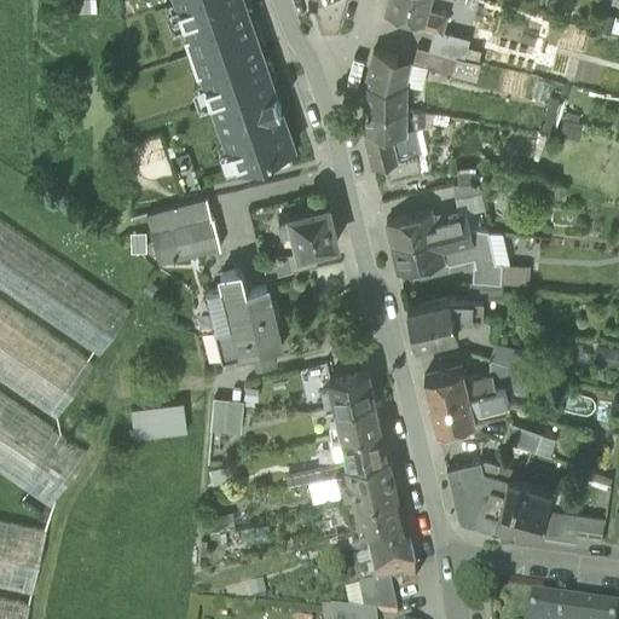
[(97,0),(76,1),(77,12),(97,12),(97,0)]
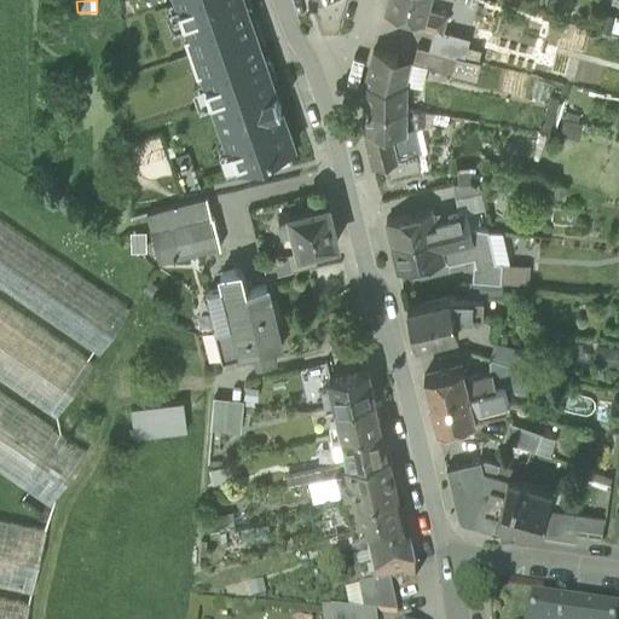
[(243,0),(177,0),(189,33),(185,35),(197,71),(202,70),(229,145),(233,144),(239,165),(294,145),(243,0)]
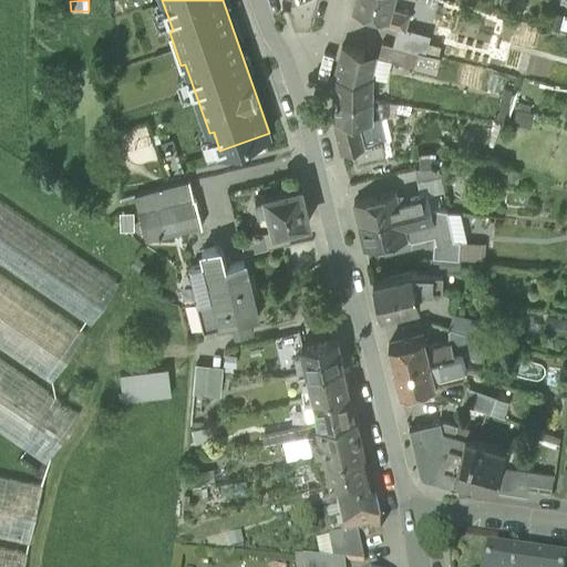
[(390,8),(392,0),(354,0),(353,6),(382,13),(380,22),(398,27),(404,29),(409,13),(390,8)]
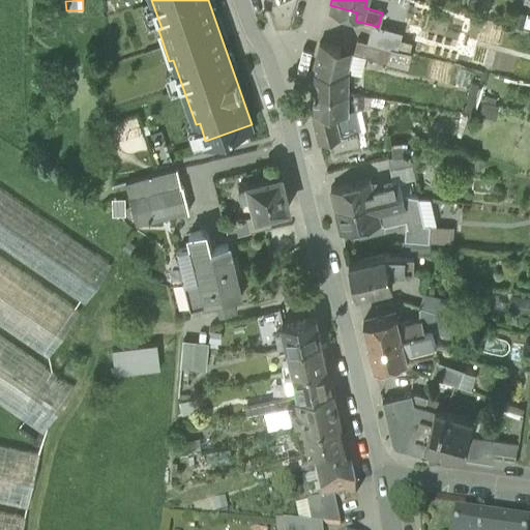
[(529,29),(529,16),(520,12),(516,27),(529,30),(529,29)]
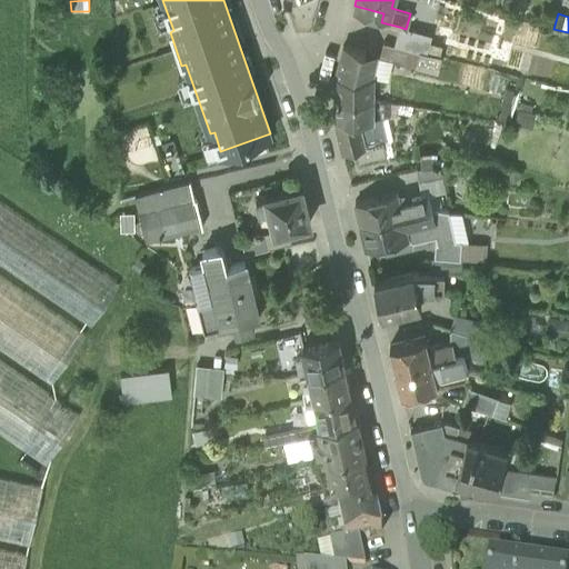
[(399,27),(395,47),(407,50),(420,53),(427,55),(431,36),(406,29),(399,27)]
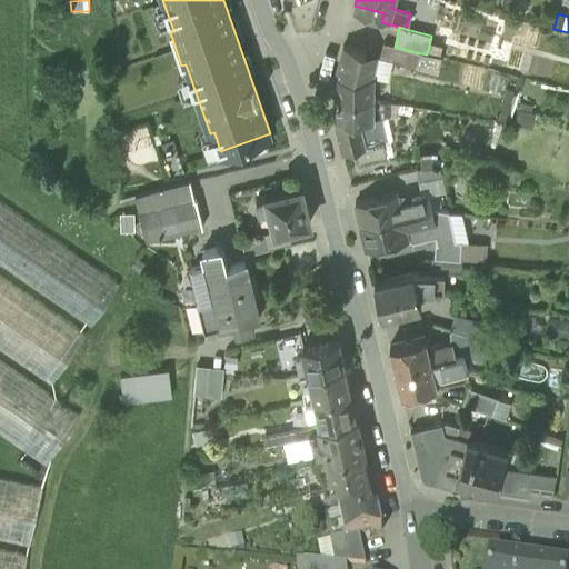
[(403,63),(407,50),(395,47),(383,43),(381,56),(380,58),(392,61),(403,63)]
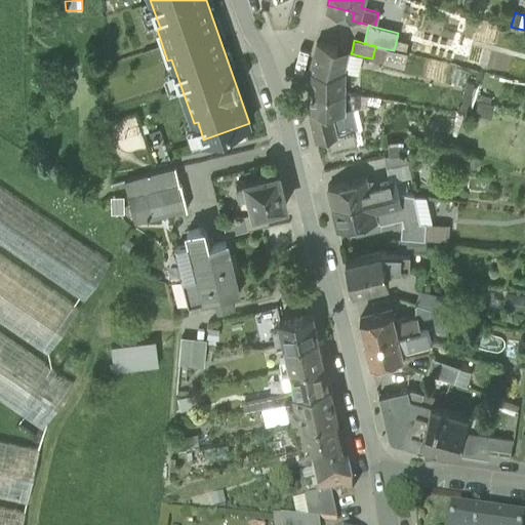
[(318,42),(310,71),(332,72),(332,68),(337,47),(318,42)]
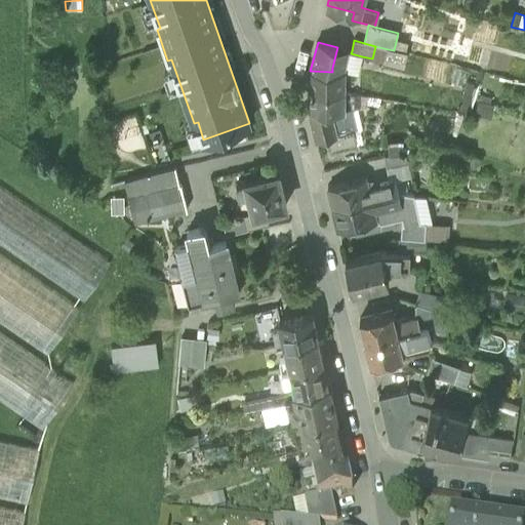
[(372,58),(385,62),(388,49),(375,46),(372,58)]
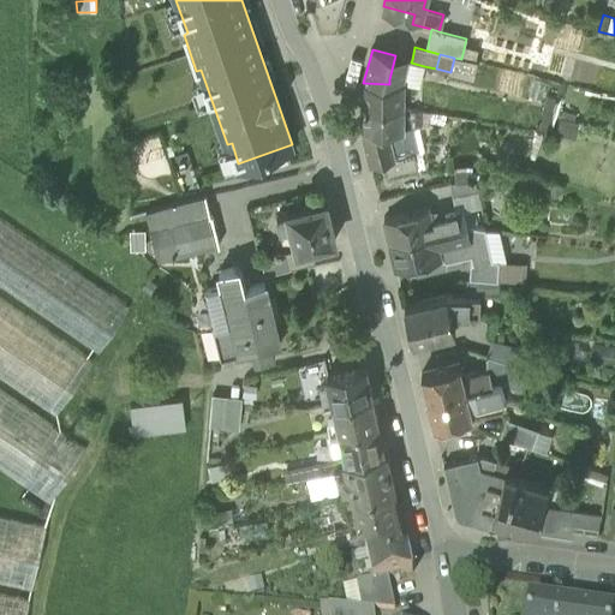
[(412,60),(395,55),(389,79),(389,84),(404,84),(408,61),(411,63),(412,60)]
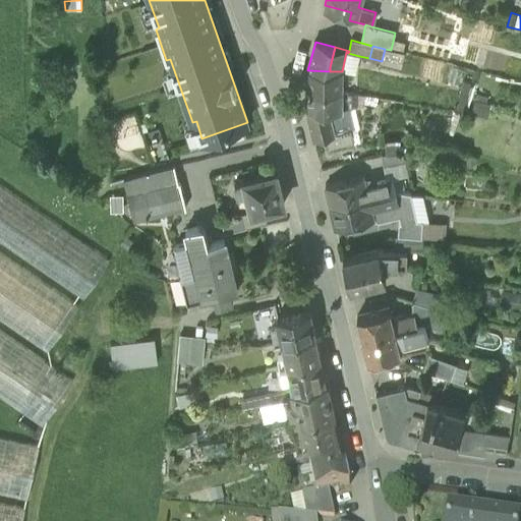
[(385,49),(382,61),(382,62),(401,67),(404,54),(391,50),(385,49)]
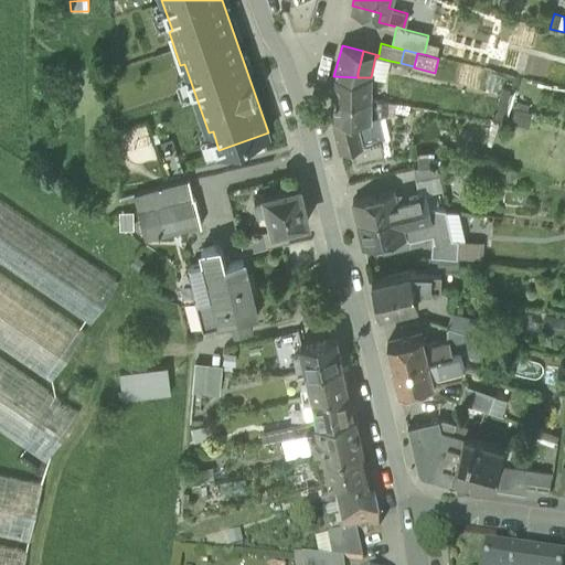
[(375,56),(371,77),(384,81),(390,61),(377,57),(375,56)]
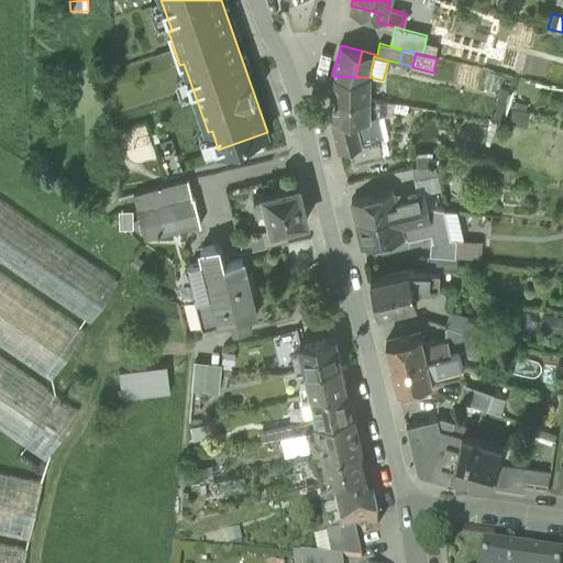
[(499,77),(488,74),(485,89),(495,92),(499,77)]
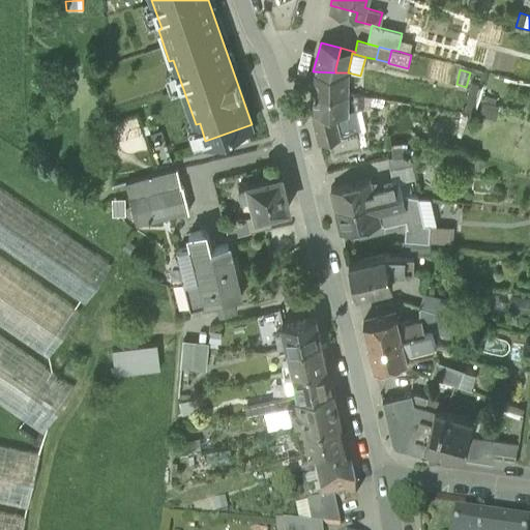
[(348,72),(335,72),(313,71),(313,92),(348,93),(348,72)]
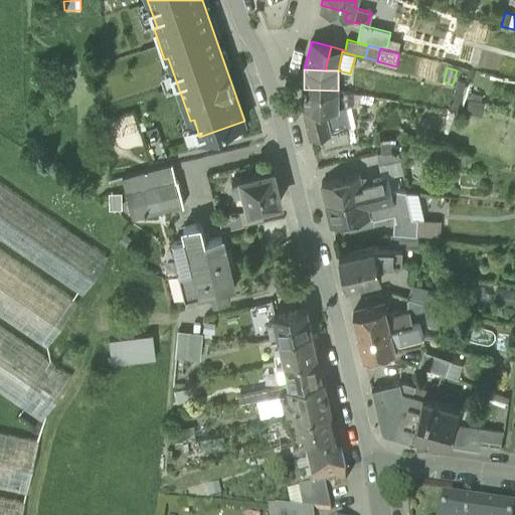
[(338,109),(338,91),(304,90),(304,110),(311,139),(323,136),(330,134),(330,131),(326,114),(326,111),(338,111),(338,109)]
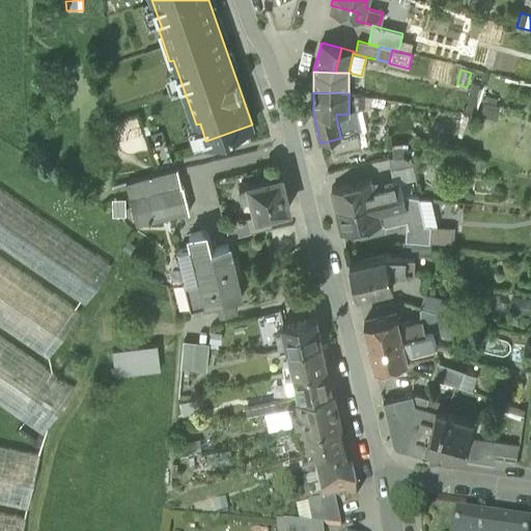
[(498,94),(486,92),(480,116),(497,120),(500,105),(496,104),(498,94)]
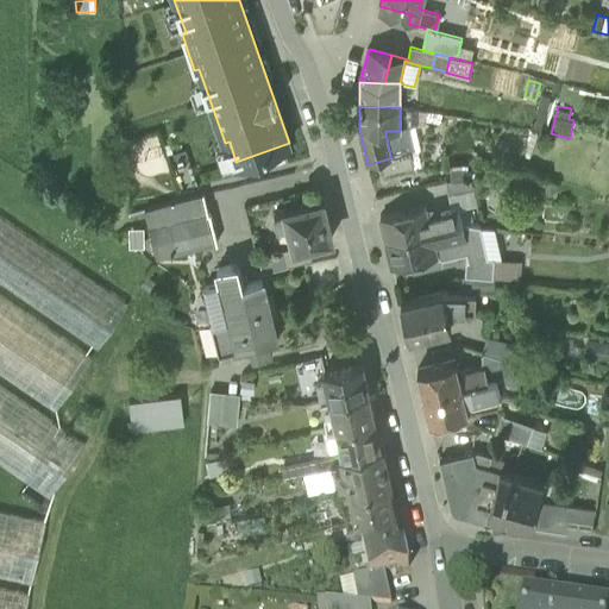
[(443,114),(407,108),(407,126),(410,126),(424,126),(425,121),(440,125),(443,114)]
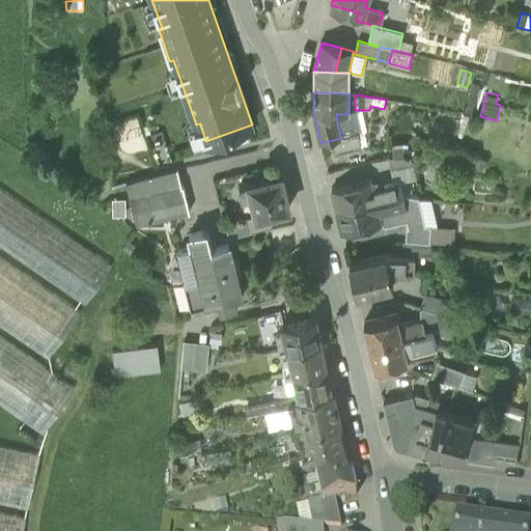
[(348,112),(348,114),(351,114),(354,132),(358,132),(363,131),(358,110),(348,112)]
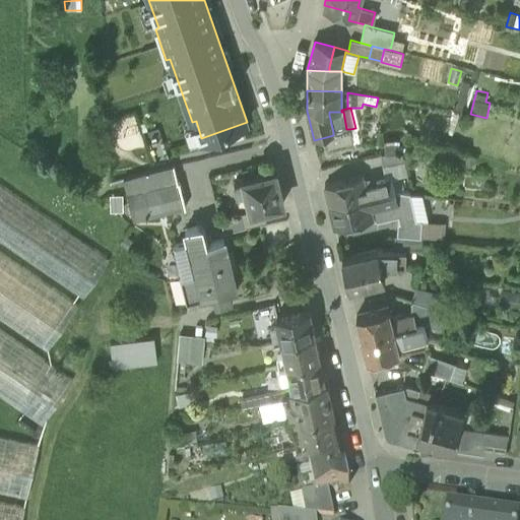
[(343,112),(341,112),(329,112),(329,115),(333,132),(346,129),(343,112)]
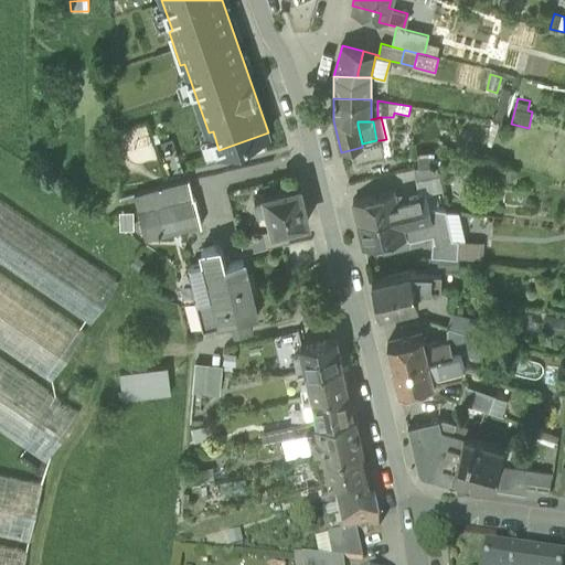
[(354,149),(356,160),(384,153),(381,140),(376,140),(362,144),(362,147),(354,149)]
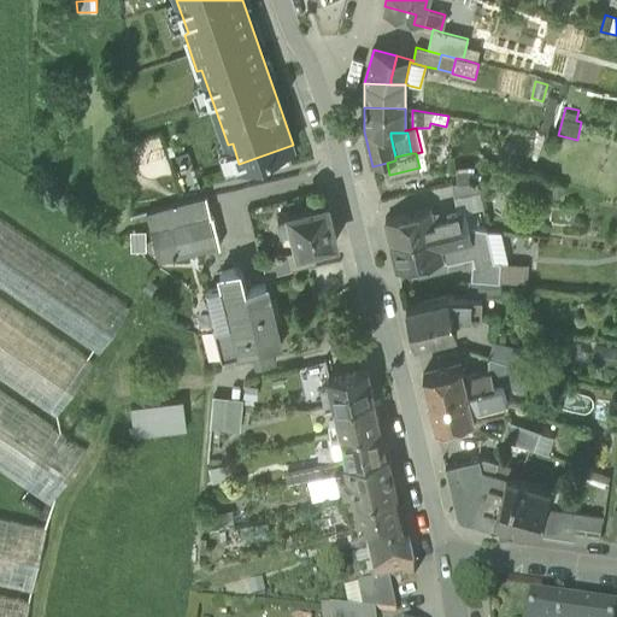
[(456,166),(457,182),(466,180),(475,180),(474,165),(456,166)]
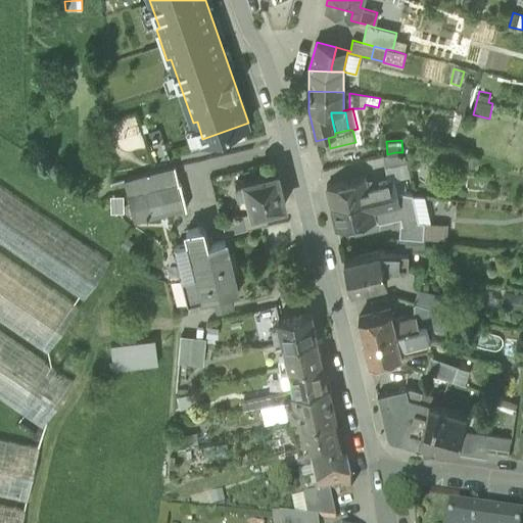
[(384,156),(385,168),(407,163),(405,152),(384,156)]
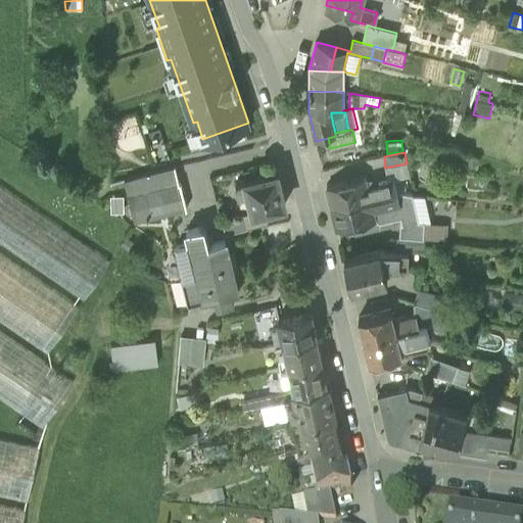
[(407,163),(385,168),(388,180),(394,179),(402,177),(409,176),(407,163)]
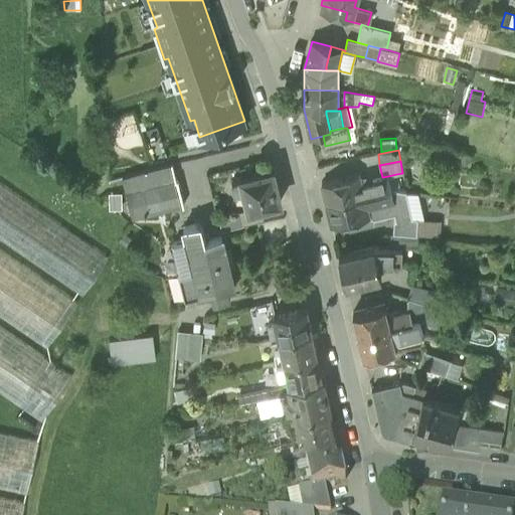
[(135,192),(139,191),(176,182),(172,165),(136,174),(130,176),(135,192)]
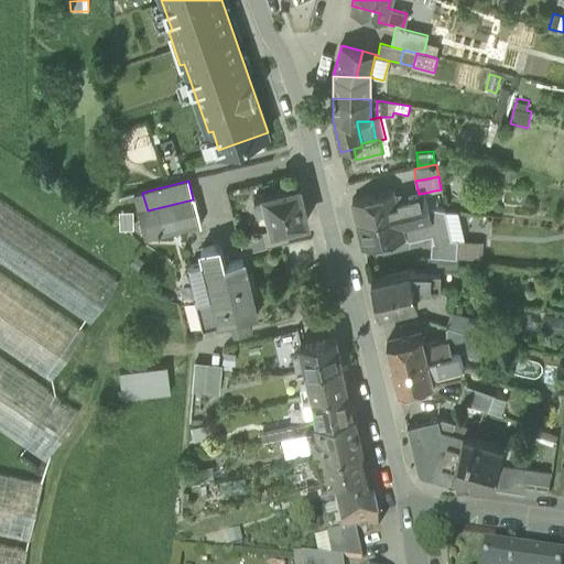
[(264,195),(273,230),(285,227),(307,221),(300,186),(264,195)]
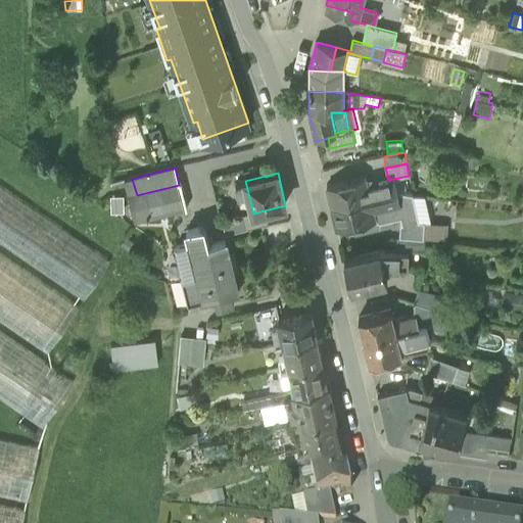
[(332,207),(370,198),(367,186),(367,183),(366,183),(365,177),(327,186),(332,207)]
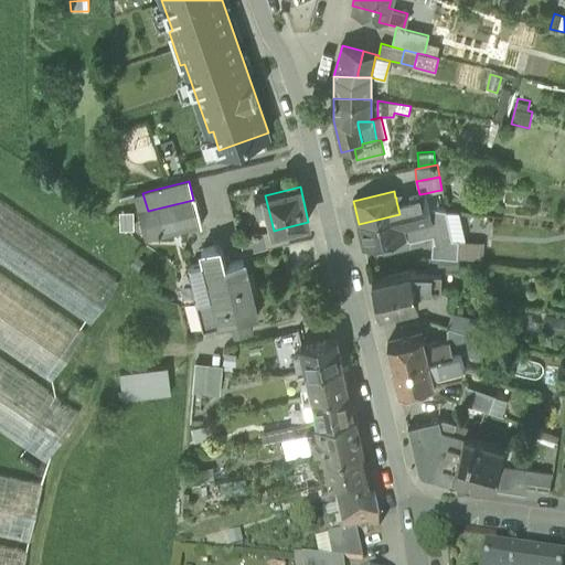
[(438,205),(435,191),(426,193),(426,194),(428,206),(438,205)]
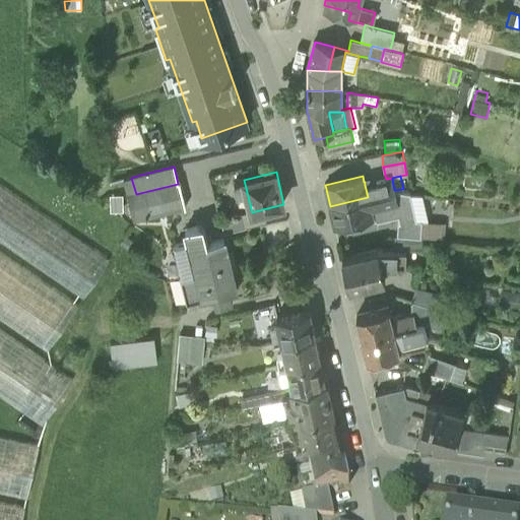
[(136,194),(131,178),(123,180),(133,221),(146,218),(140,193),(136,194)]
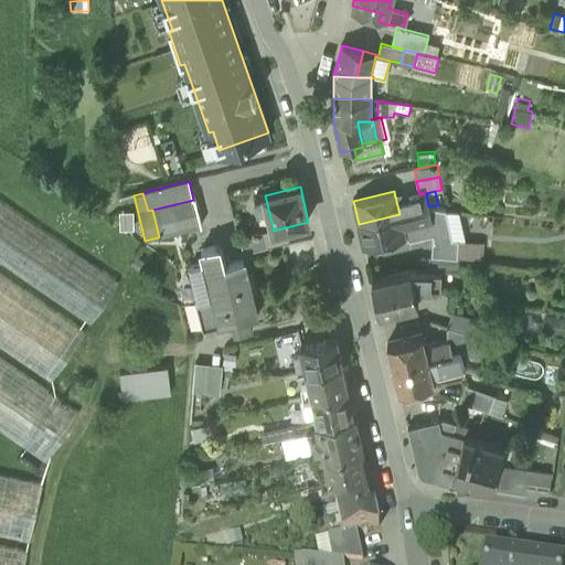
[(426,194),(396,201),(400,214),(429,208),(428,206),(426,194)]
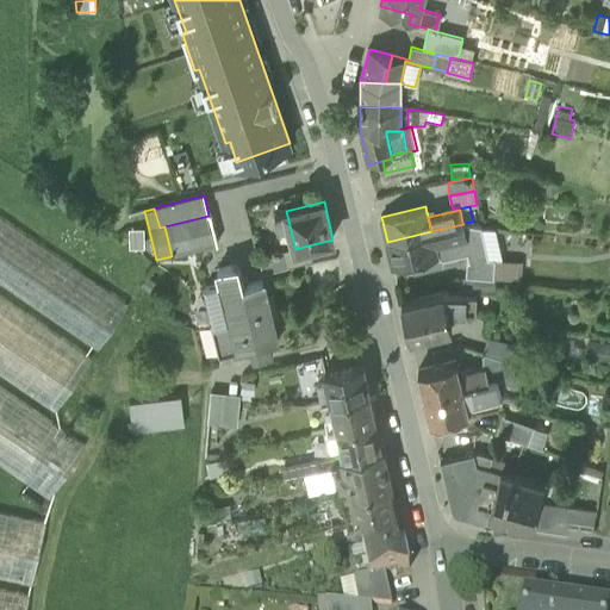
[(210,215),(209,216),(165,226),(172,256),(217,246),(210,215)]
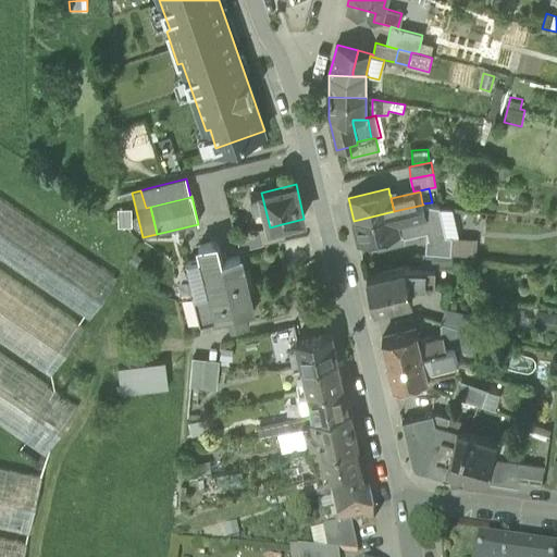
[(0,258),(89,320),(118,279),(0,197),(0,258)]
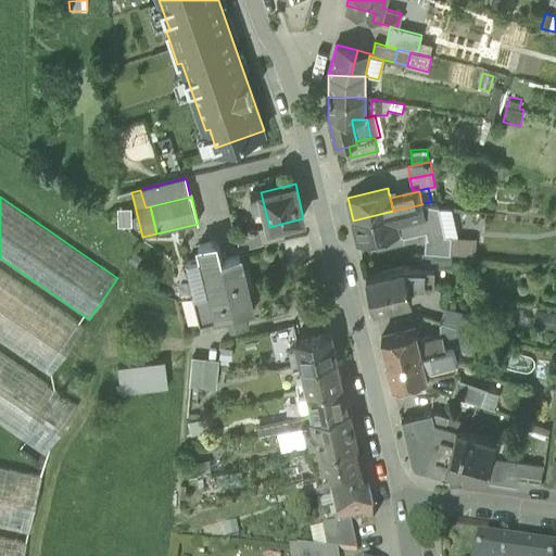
[(439,206),(422,204),(393,211),(353,220),(358,242),(396,234),(404,237),(426,232),(427,238),(431,239),(445,236),(439,209),(439,206)]
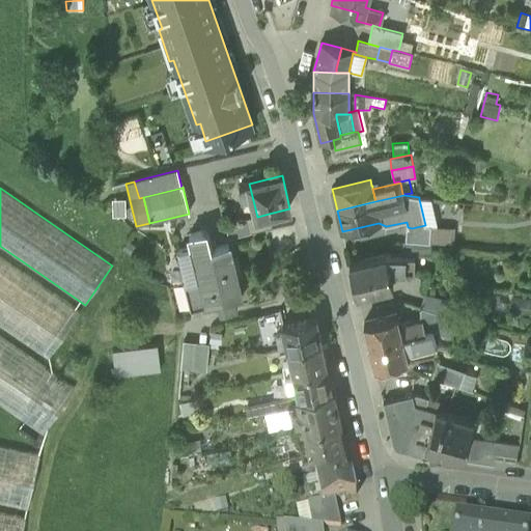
[(430,199),(419,199),(425,225),(431,225),(437,226),(430,199)]
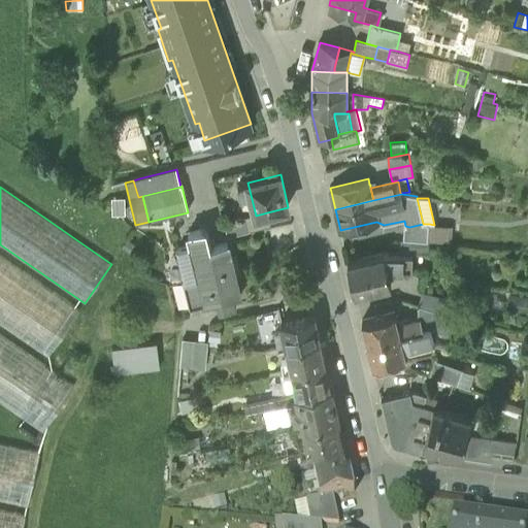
[(256,216),(246,218),(250,232),(271,227),(267,212),(256,216)]
